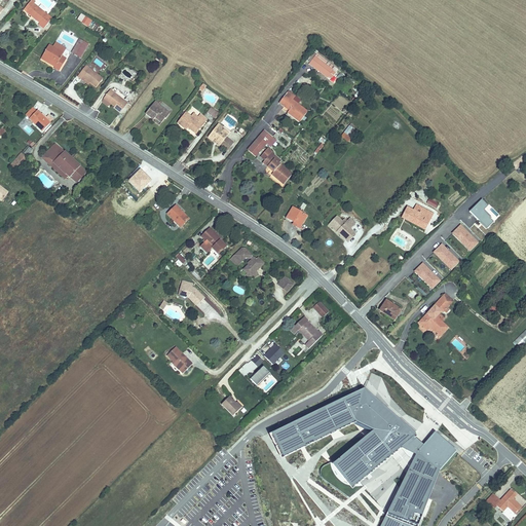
[(53,21),(36,7),(38,4),(34,1),(26,11),(36,20),(35,21),(41,25),(40,27),(45,31),(53,21)]
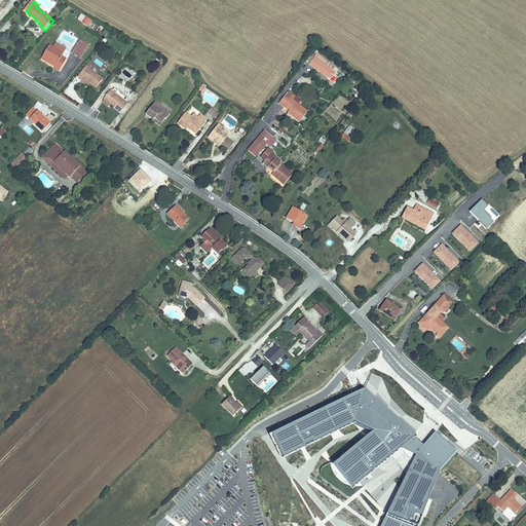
[(88,27),(92,21),(81,13),(77,21),(88,27)]
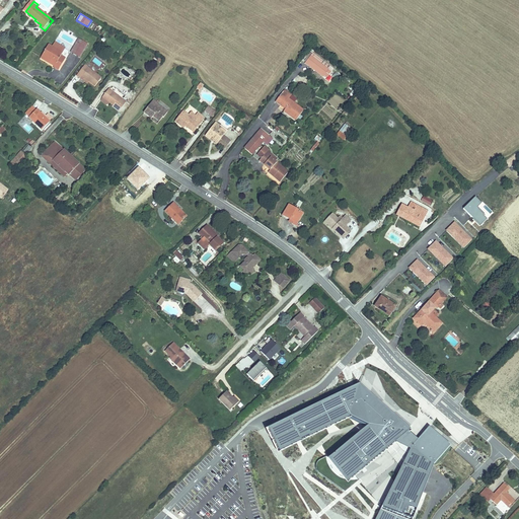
[(79,38),(71,51),(79,56),(87,43),(79,38)]
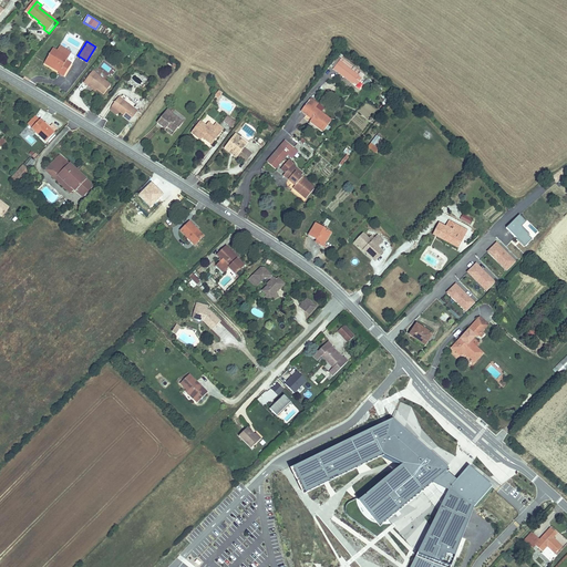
[(70,55),(54,47),(45,62),(60,70),(59,72),(65,75),(73,62),(68,59),(70,55)]
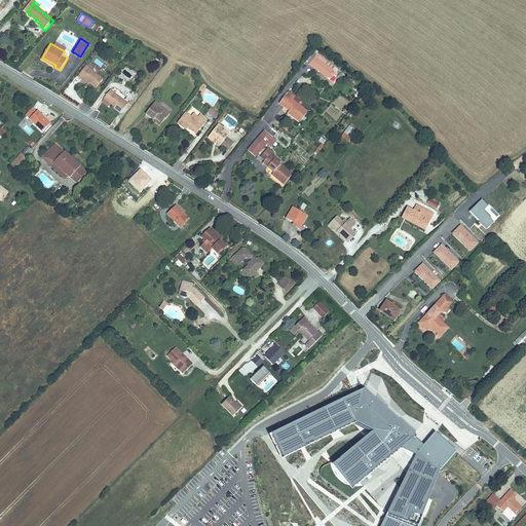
[(339,67),(316,50),(309,61),(328,74),(329,72),(333,75),(339,67)]
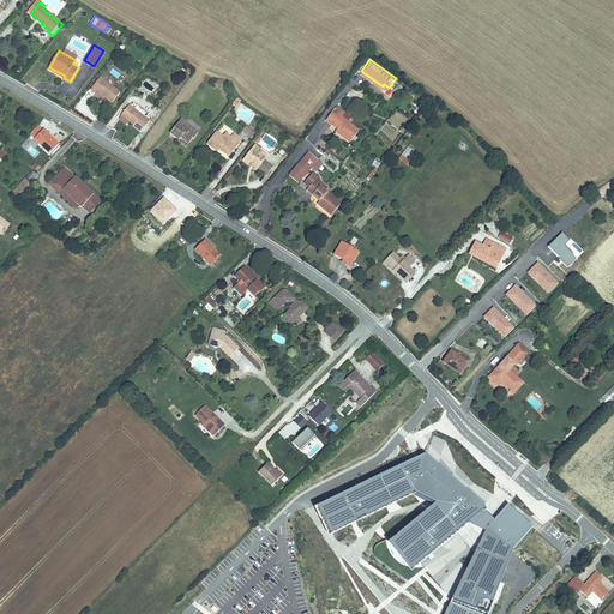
[(120,90),(100,76),(89,90),(95,94),(97,90),(112,101),(120,90)]
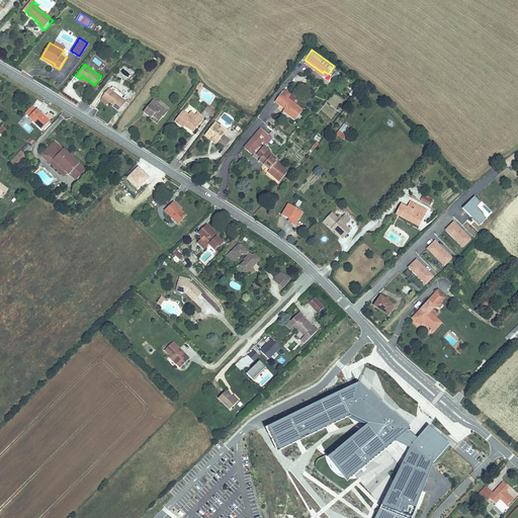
[(335,71),(330,77),(333,80),(339,75),(335,71)]
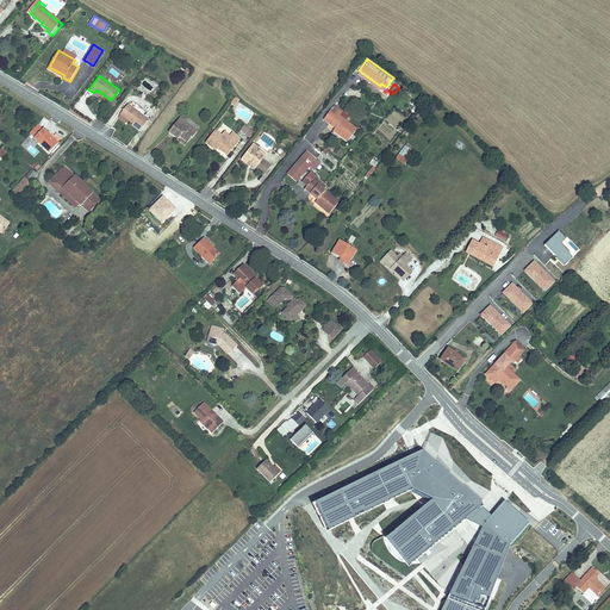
[(335,128),(349,138),(358,128),(347,118),(340,113),(343,110),(335,103),(324,117),(336,125),(335,128)]
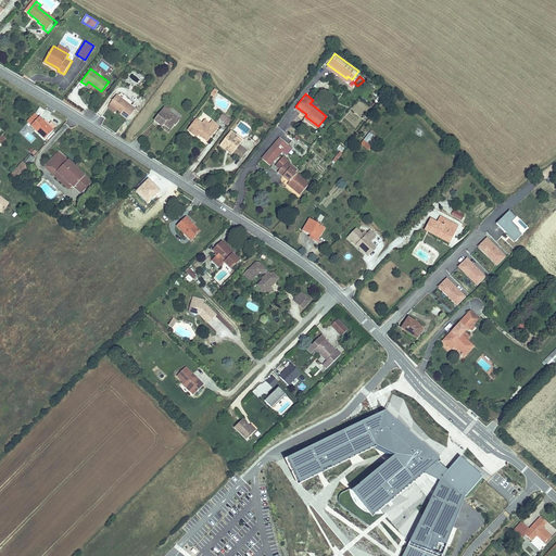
[(135,110),(116,96),(109,104),(119,112),(118,114),(126,121),(135,110)]
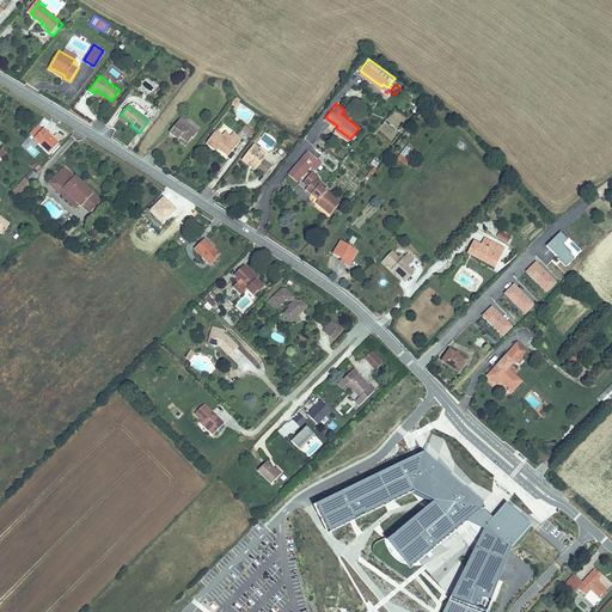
[(199,130),(181,117),(170,132),(179,139),(182,135),(190,141),(199,130)]
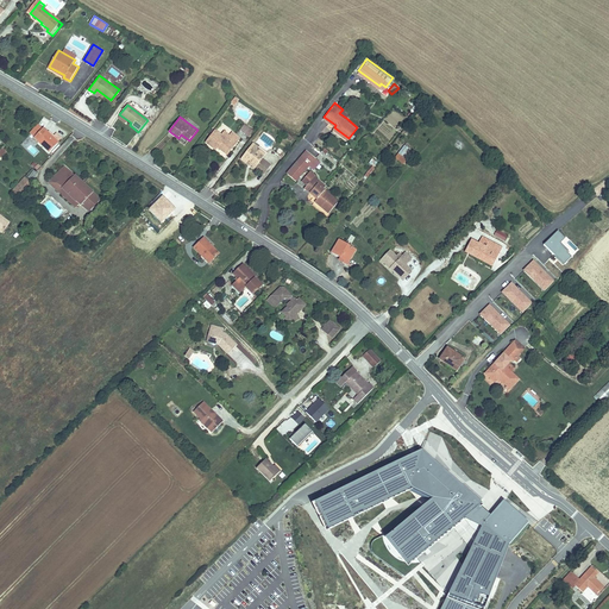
[(250,137),(253,130),(244,125),(240,132),(250,137)]
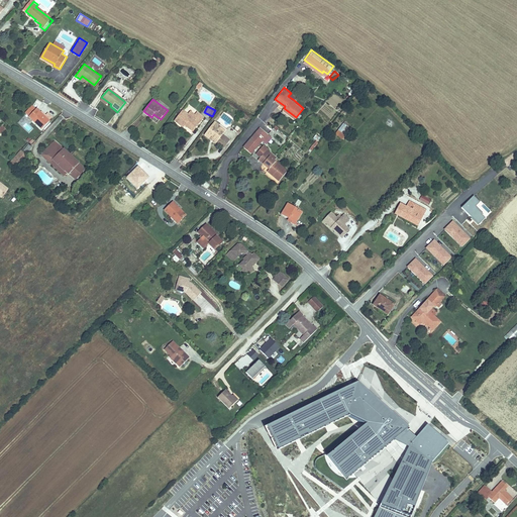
[(45,121),(31,109),(24,117),(37,129),(45,121)]
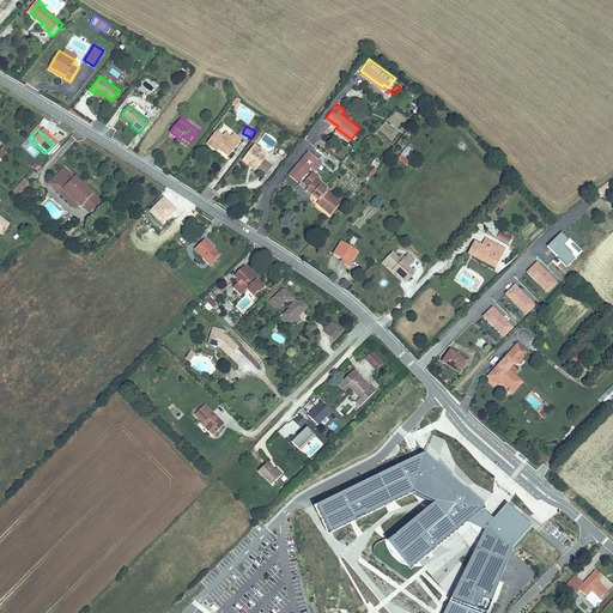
[(216,149),(224,156),(238,137),(234,133),(230,137),(228,140),(222,135),(216,131),(206,145),(214,151),(216,149)]
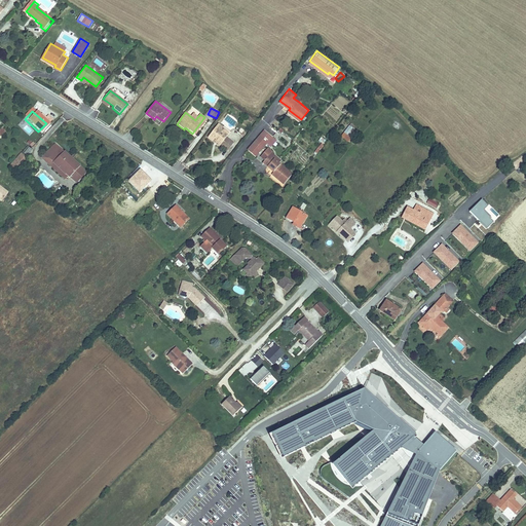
[(220,123),(209,138),(213,141),(214,139),(218,142),(218,144),(221,145),(223,145),(225,147),(231,139),(226,135),(227,133),(221,128),(223,125),(220,123)]
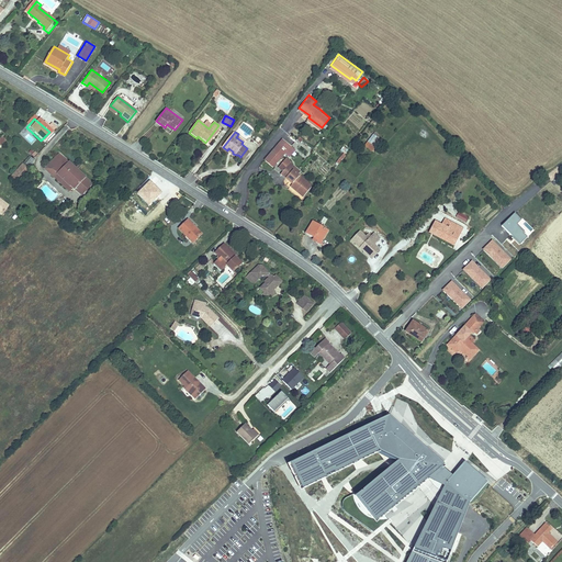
[(281,135),(266,158),(276,165),(292,143),(281,135)]
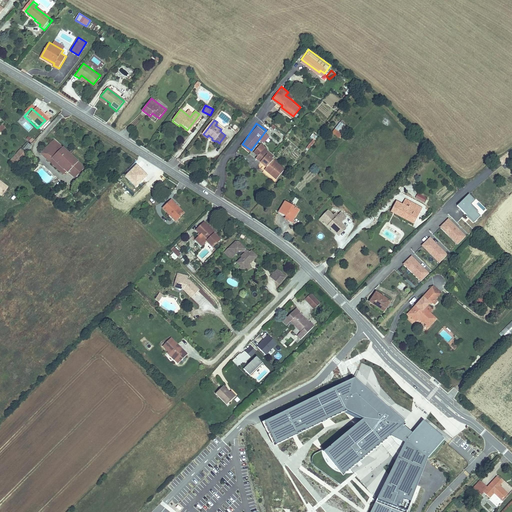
[(343,132),(336,127),(333,130),(340,136),(343,132)]
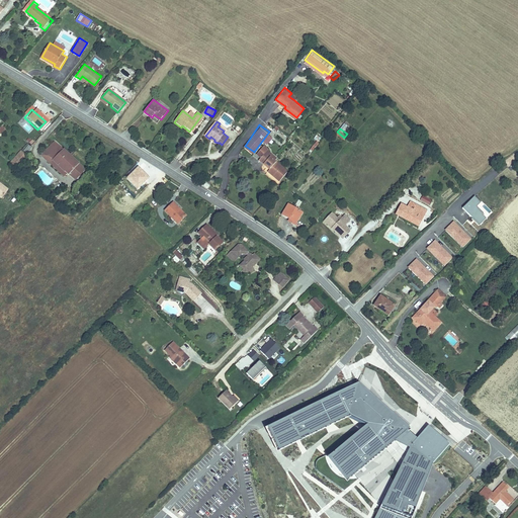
[(310,150),(313,152),(322,139),(316,135),(314,139),(316,141),(310,150)]
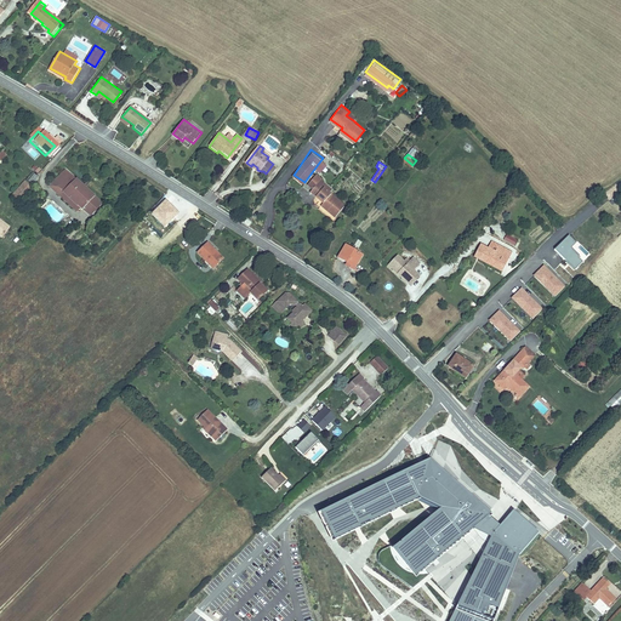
[(273,164),(266,174),(269,176),(277,165),(273,164)]
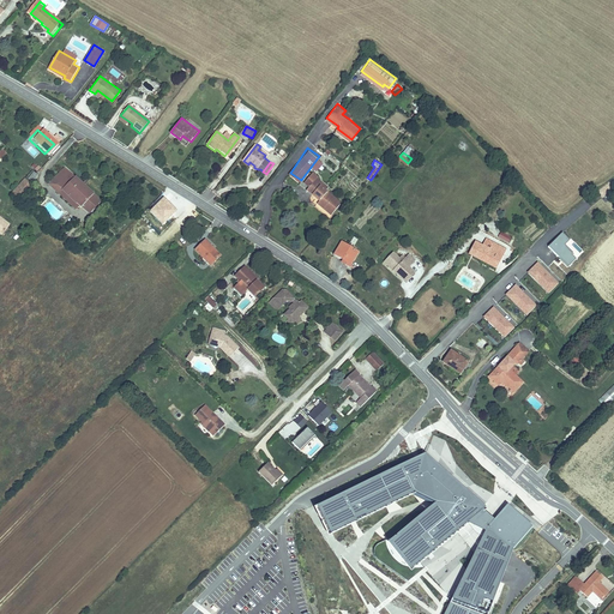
[(64,167),(52,181),(74,202),(90,215),(102,200),(64,167)]
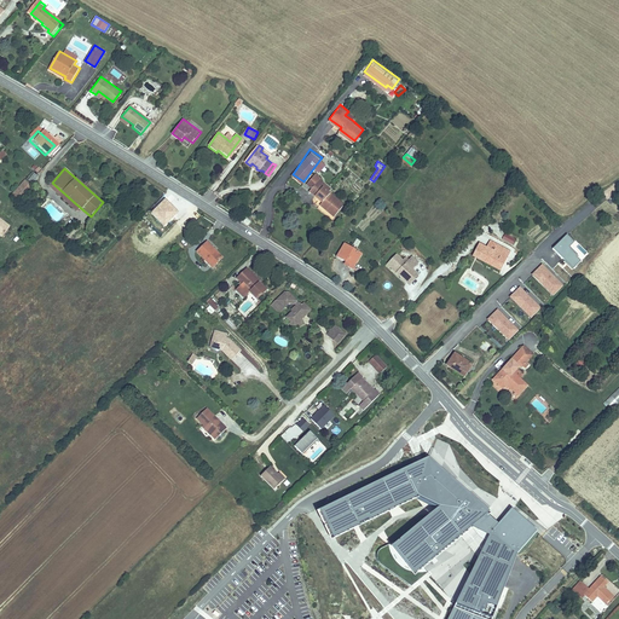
[(319,179),(320,179),(322,175),(323,173),(319,171),(312,181),(316,184),(319,179)]
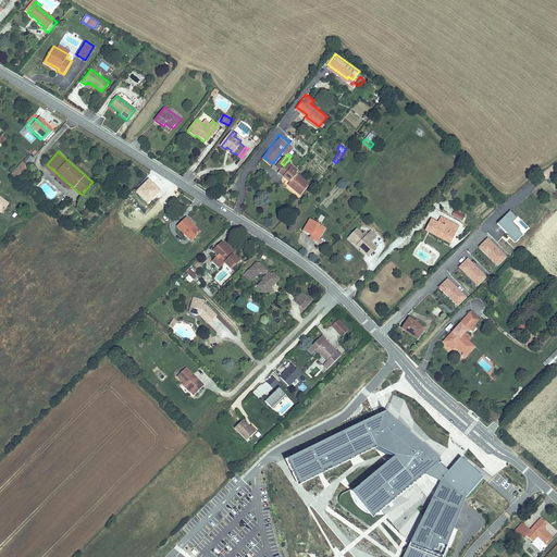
[(32,166),(35,158),(29,156),(25,163),(32,166)]
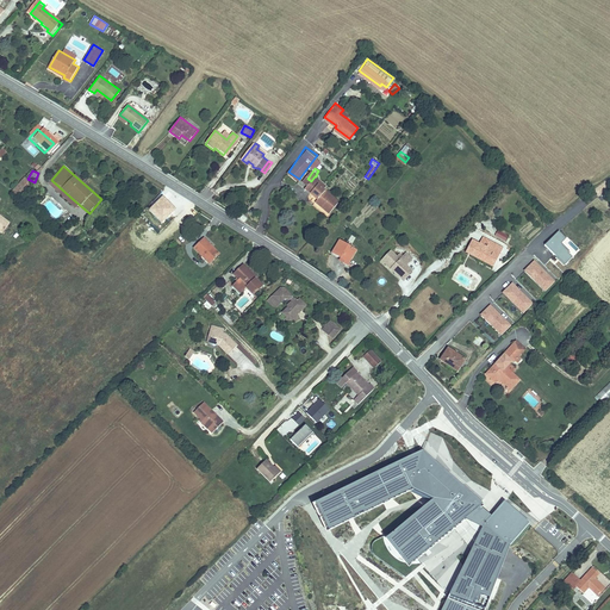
[(18,200),(31,186),(22,176),(7,192),(18,200)]
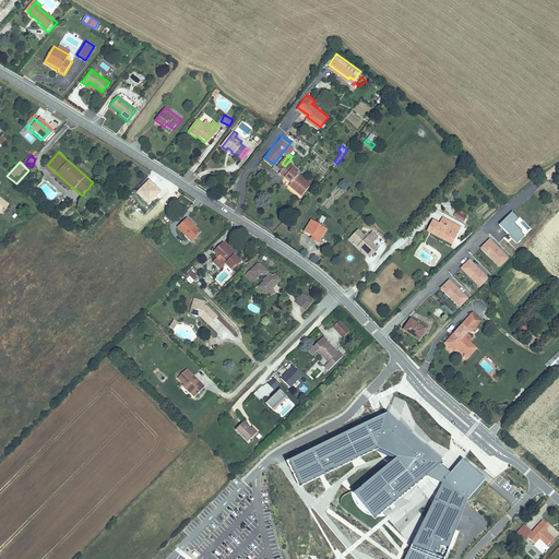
[(283,170),(294,178),(301,169),(294,165),(289,162),(288,162),(285,166),(283,170)]
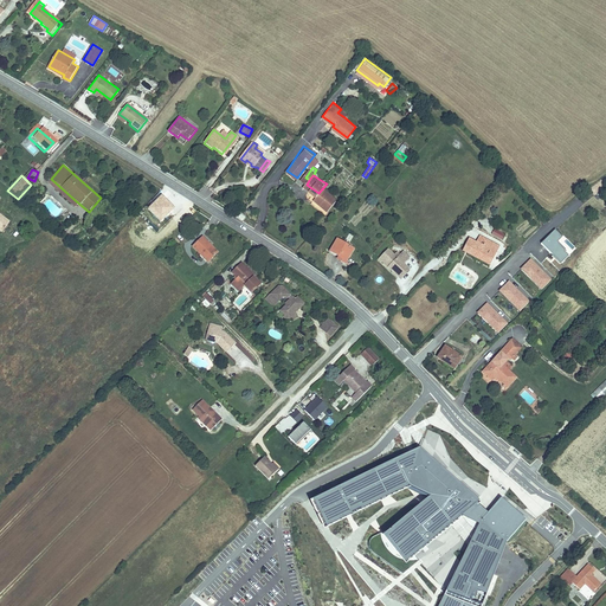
[(73,199),(51,179),(45,185),(69,205),(73,199)]
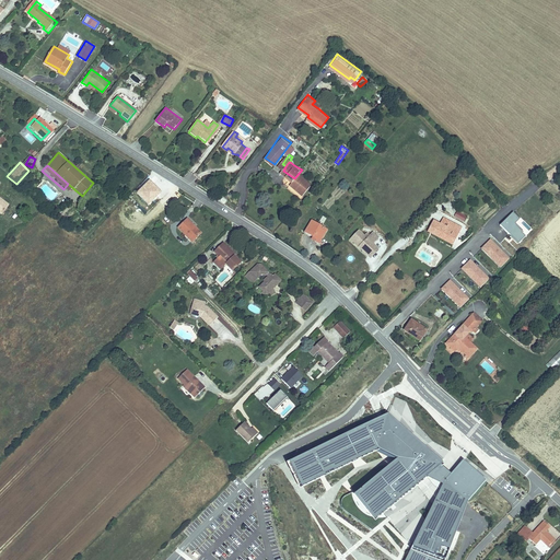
[(316,179),(302,170),(294,178),(296,179),(294,182),(300,185),(308,190),(316,179)]
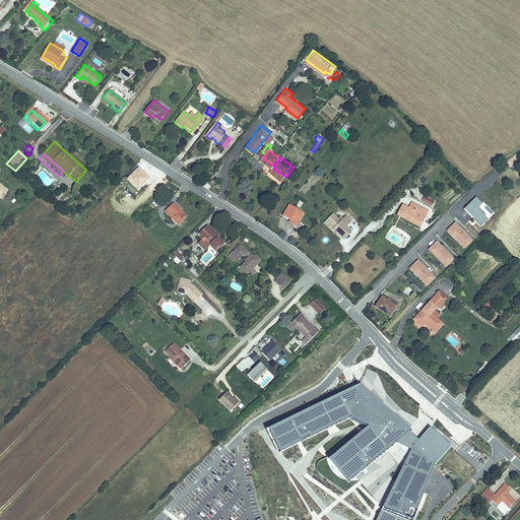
[(431,206),(434,201),(425,196),(421,201),(431,206)]
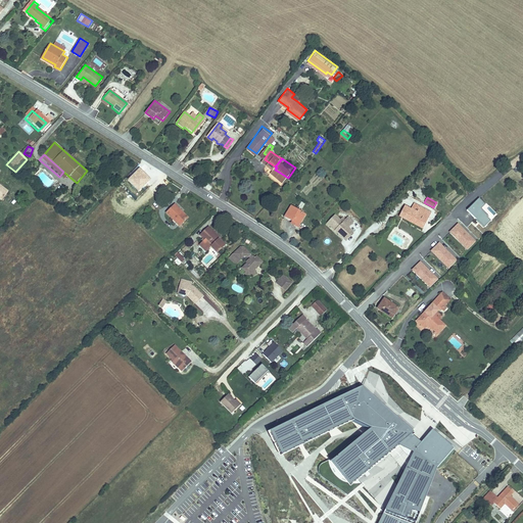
[(178,212),(180,209),(172,202),(162,212),(177,226),(184,218),(178,212)]
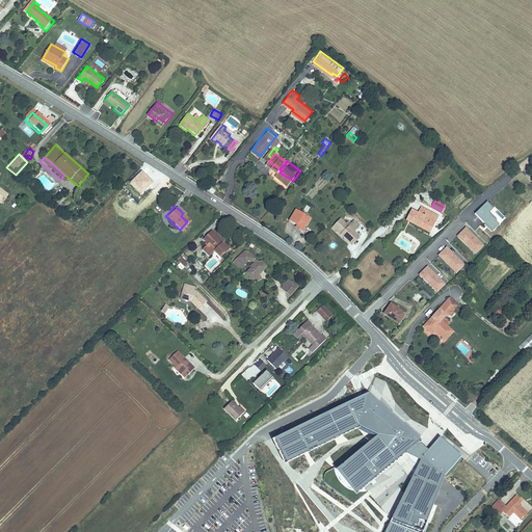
[(310,216),(295,209),(289,219),(295,223),(294,225),(302,230),(310,216)]
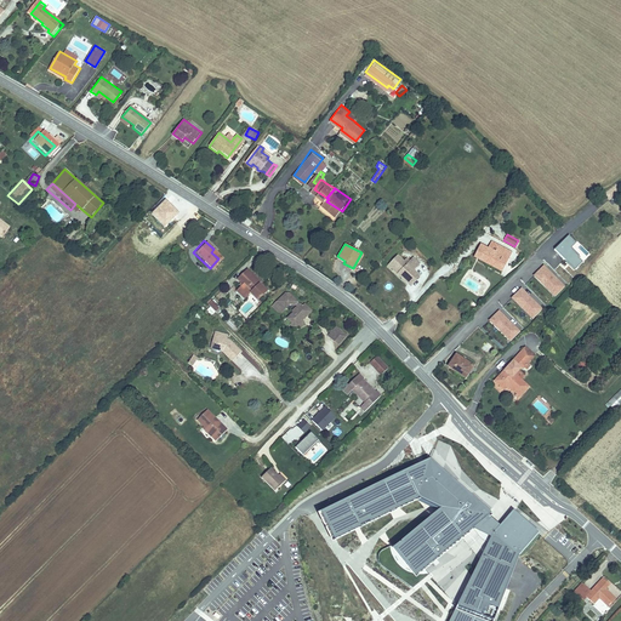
[(476,258),(494,269),(496,265),(502,268),(511,255),(497,246),(494,254),(480,245),(477,251),(479,254),(476,258)]
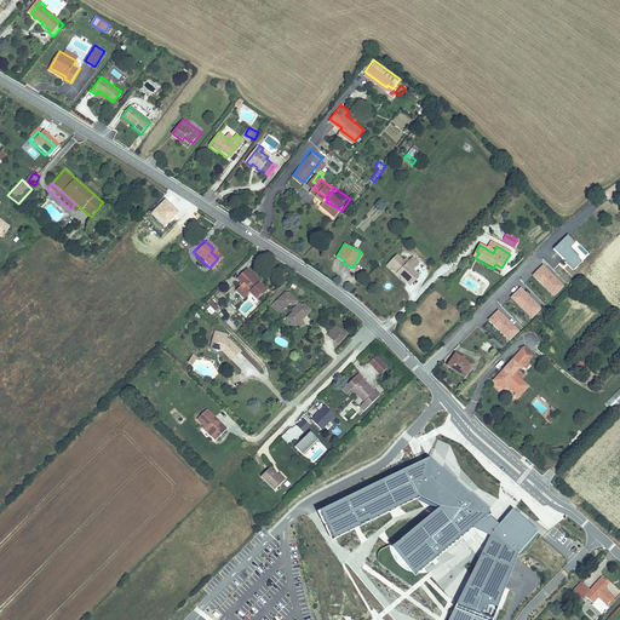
[(397,254),(390,264),(408,280),(413,275),(417,279),(420,274),(414,268),(419,260),(414,256),(411,259),(407,256),(403,260),(397,254)]
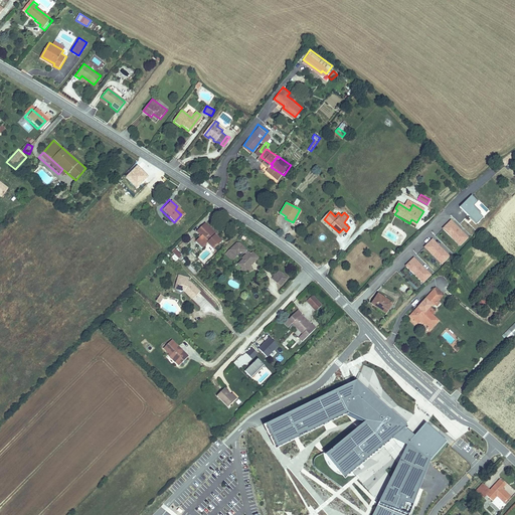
[(194,240),(201,246),(207,240),(214,247),(222,239),(203,220),(195,229),(200,234),(194,240)]
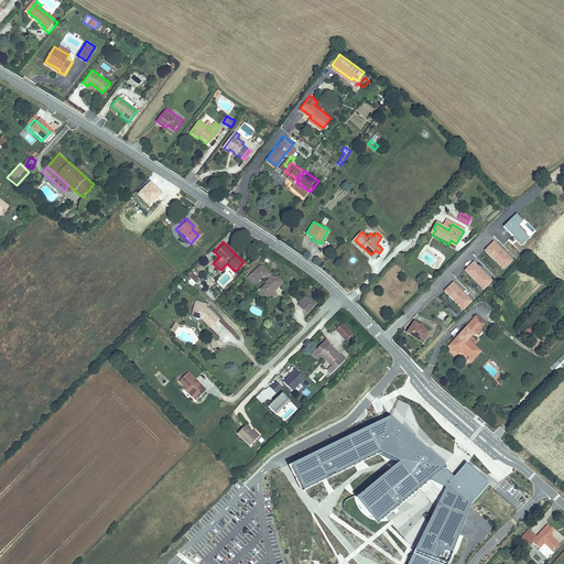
[(492,242),(485,251),(503,270),(513,260),(492,242)]
